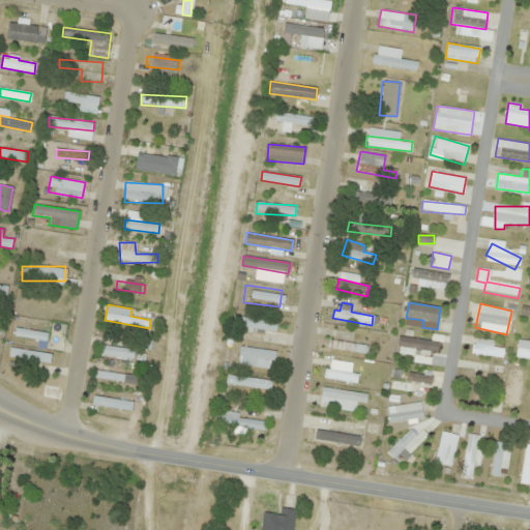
[(46,342),(48,332),(16,327),(13,335),(46,342)]
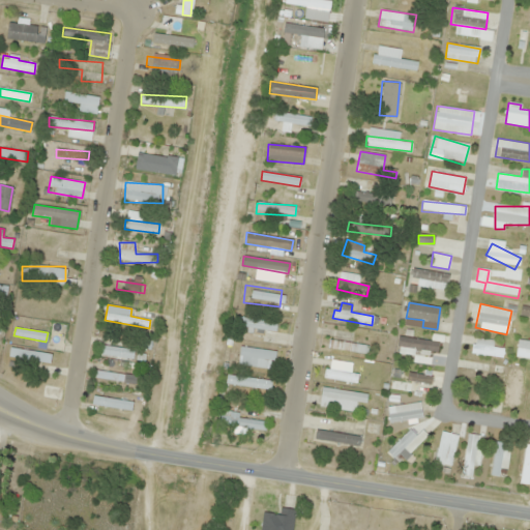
[(398,348),(436,355),(438,343),(400,336),(398,348)]
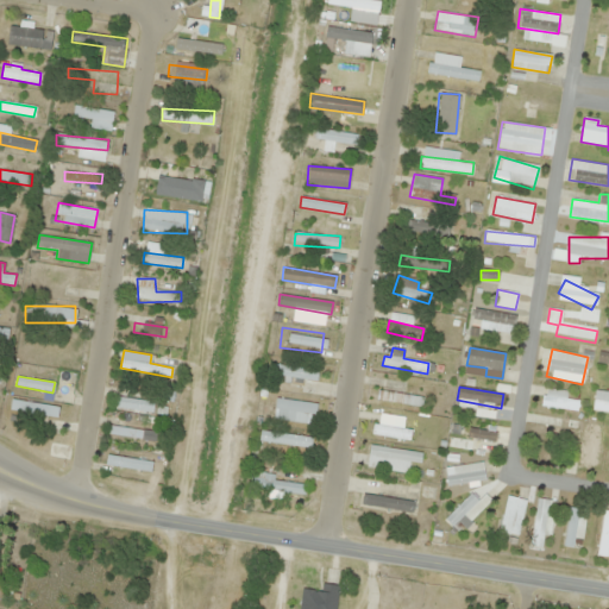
[(565,399),(566,390),(544,388),(541,407),(577,410),(578,400),(565,399)]
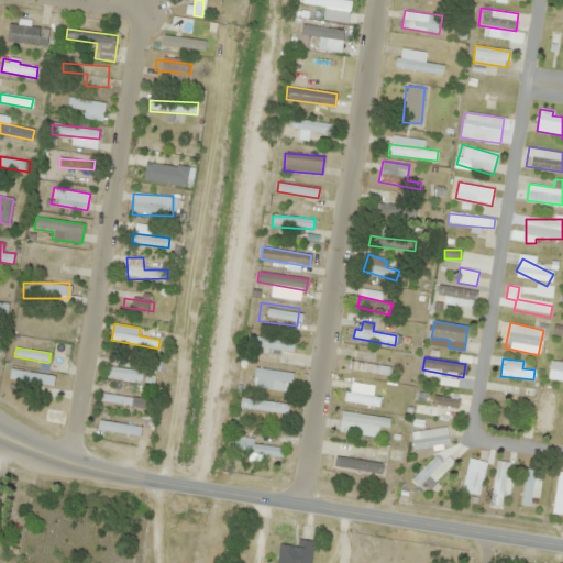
[(547,377),(562,379),(562,362),(550,360),(547,377)]
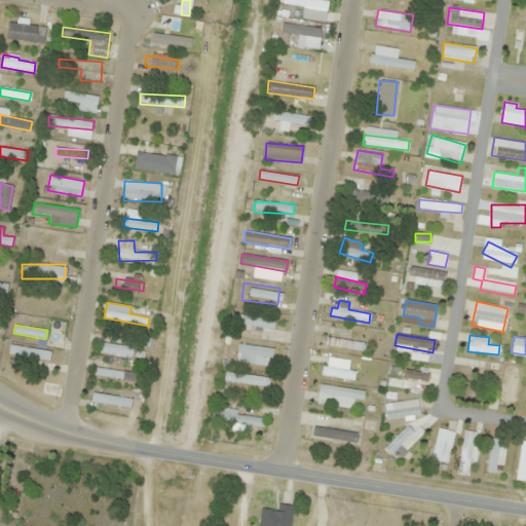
[(132,357),(134,347),(101,341),(99,350),(132,357)]
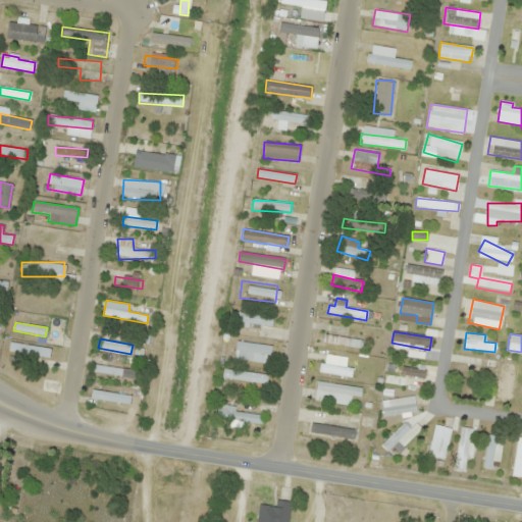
[(270,347),(237,342),(233,359),(268,364),(270,347)]
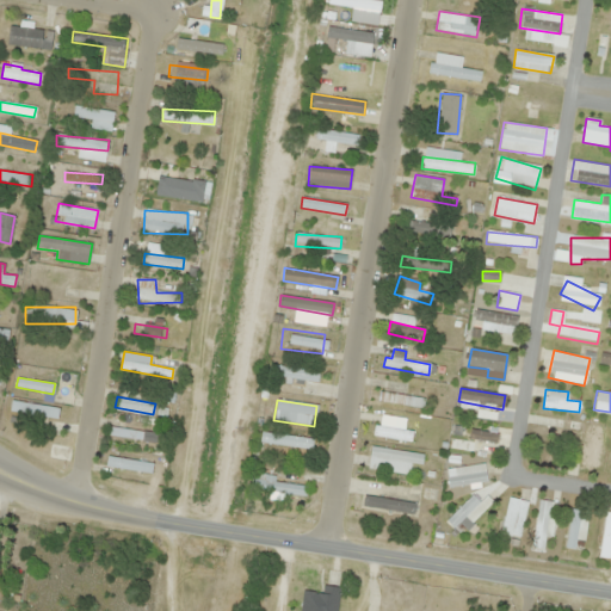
[(405,418),(377,415),(375,438),(412,440),(413,431),(403,430),(405,418)]
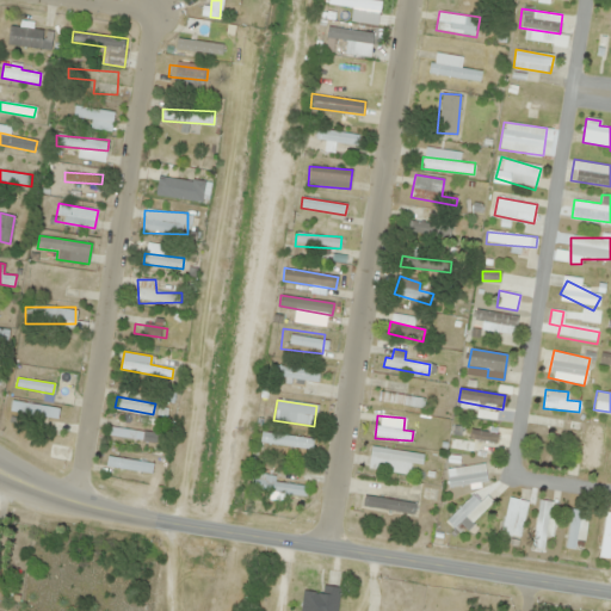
[(146,431),(111,426),(110,436),(144,440),(146,431)]
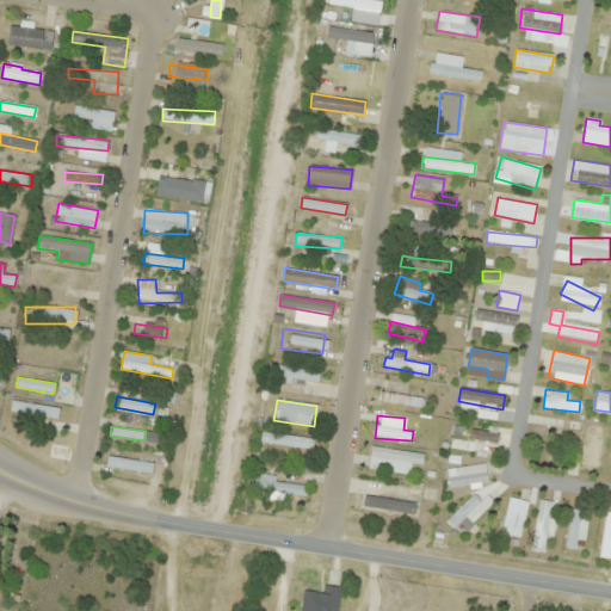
[(604,429),(585,427),(580,466),(599,468),(604,429)]
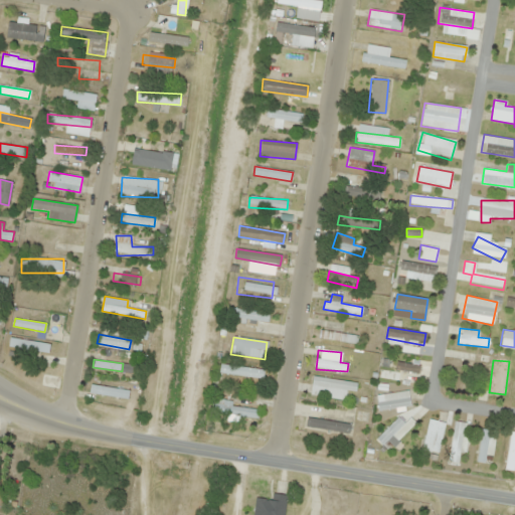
[(395,369),(418,374),(419,365),(397,361),(395,369)]
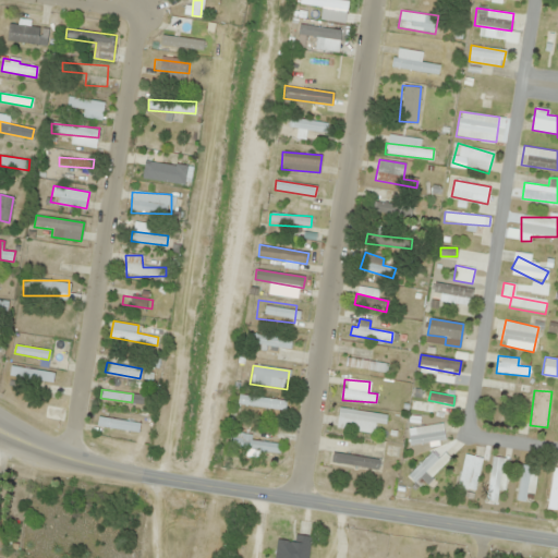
[(238,403),(284,412),(286,402),(239,393),(238,403)]
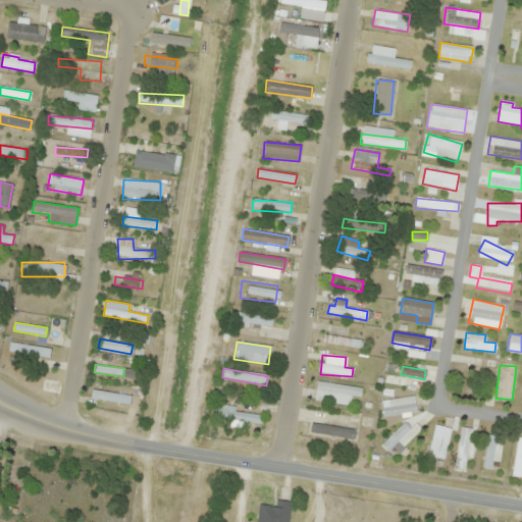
[(131,396),(92,389),(91,399),(129,406),(131,396)]
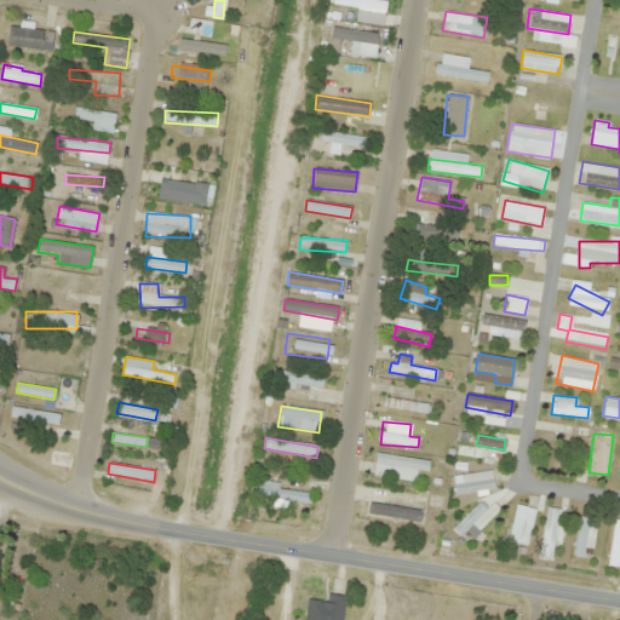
[(454,493),(494,492),(493,472),(453,474),(454,493)]
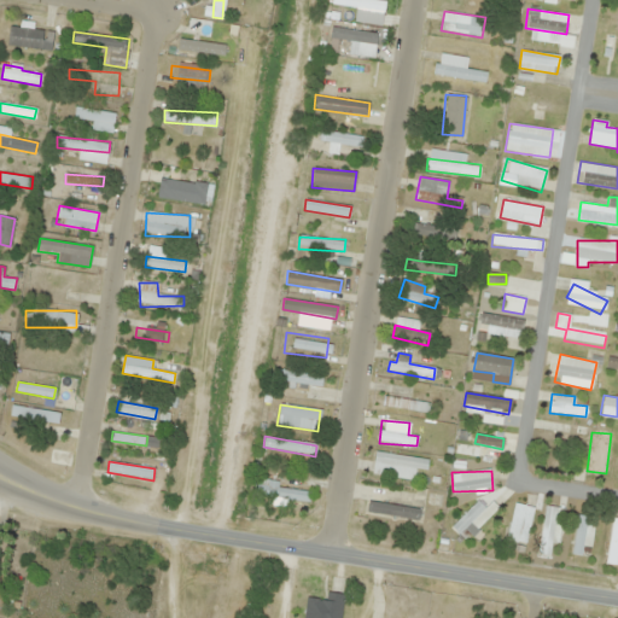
[(310,503),(312,493),(256,487),(255,497),(310,503)]
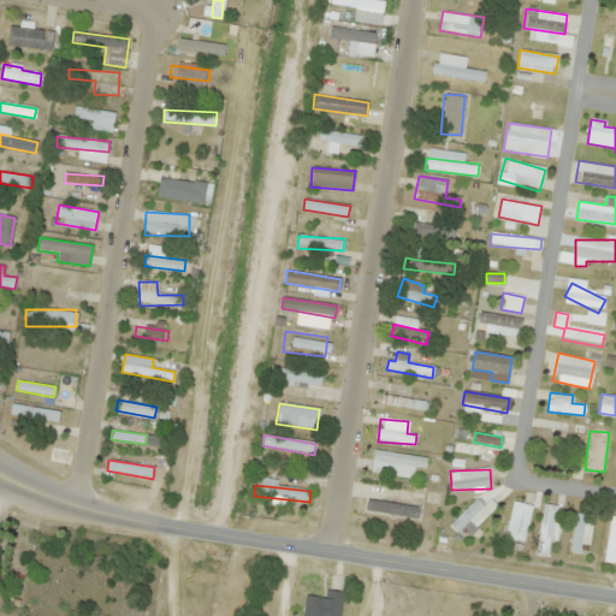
[(460,523),(471,533),(493,510),(483,499),(460,523)]
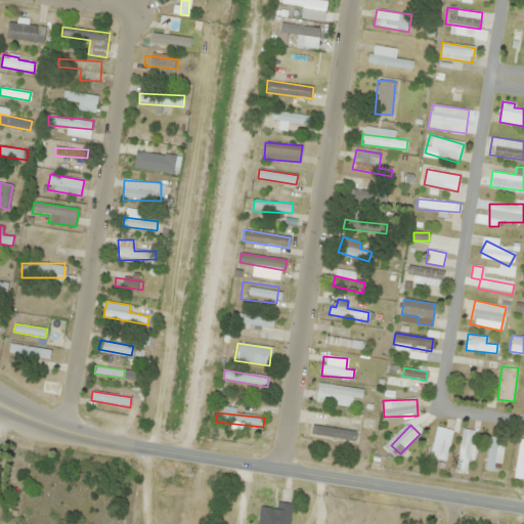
[(452,431),(437,427),(428,457),(444,462),(452,431)]
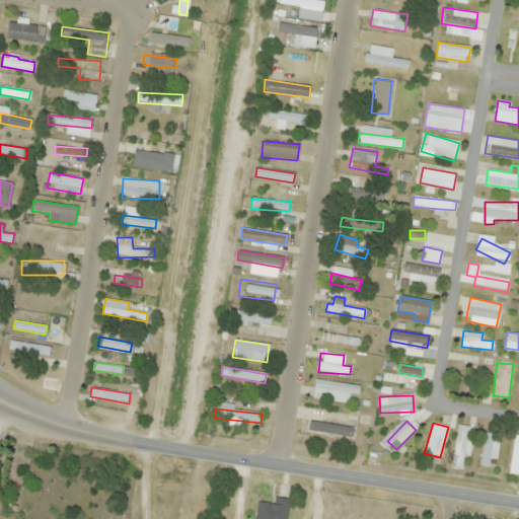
[(352,424),(308,424),(308,434),(352,434),(352,424)]
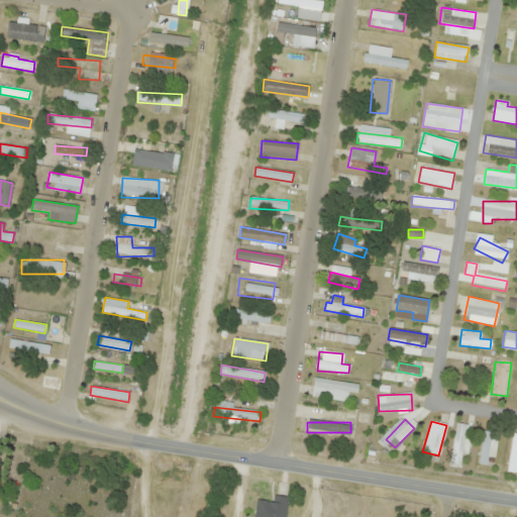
[(473,425),(455,423),(450,452),(468,455),(473,425)]
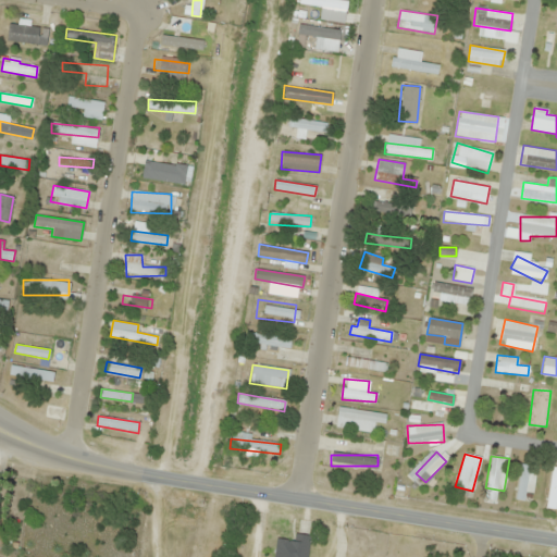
[(534,465),(519,465),(518,500),(533,500),(534,465)]
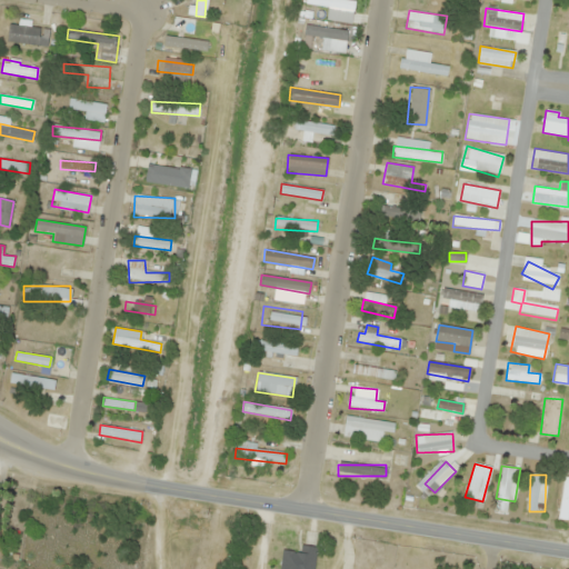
[(279,568),(313,568),(317,547),(302,546),(301,552),(282,550),(279,568)]
